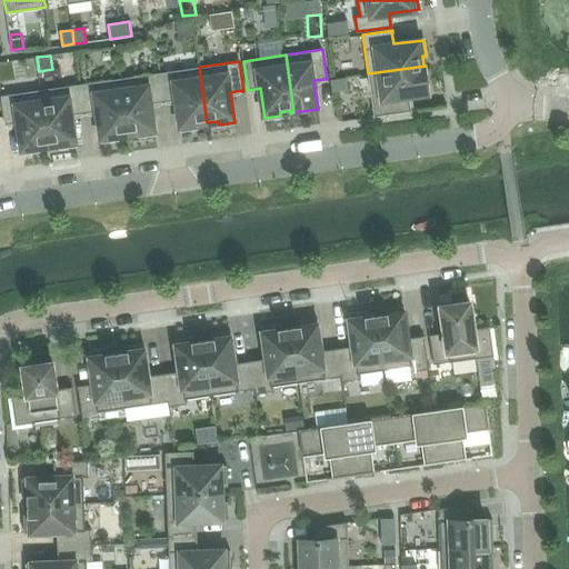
[(412,111),(412,109),(411,110),(409,96),(430,92),(426,66),(368,73),(375,115),(373,115),(373,117),(412,111)]
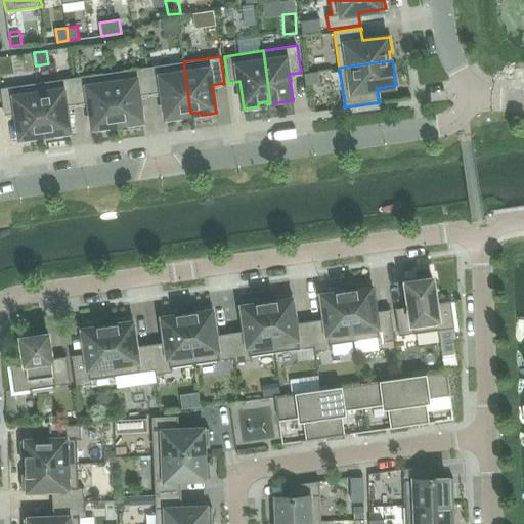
[(183,61),(147,67),(150,94),(153,94),(151,93),(163,92),(167,120),(181,118),(180,115),(190,113),(183,61)]
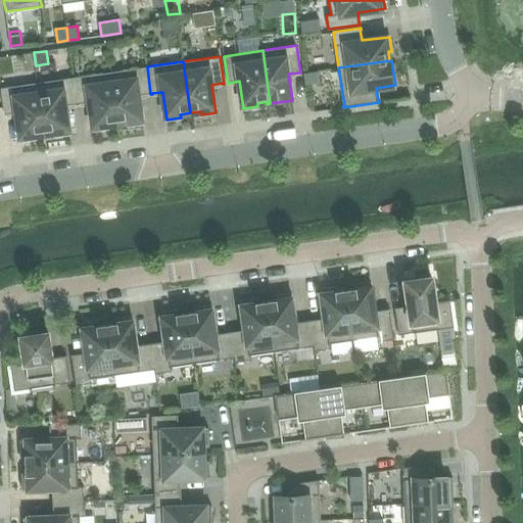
[(128,125),(142,123),(138,95),(149,94),(150,94),(147,66),(109,73),(117,123),(128,122),(128,125)]
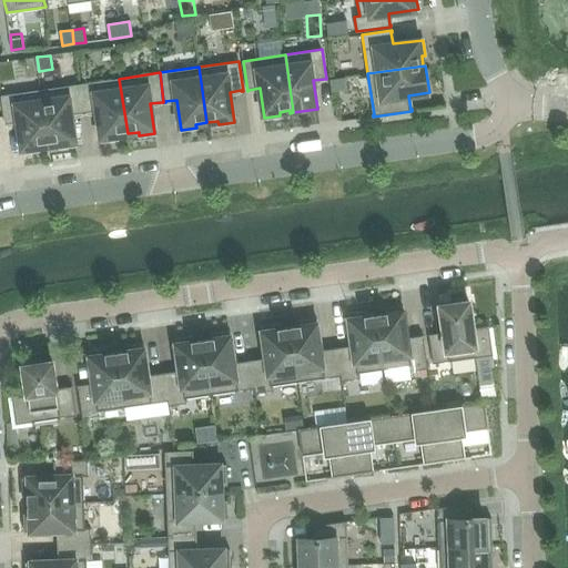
[(117,135),(128,133),(119,79),(81,84),(84,114),(85,113),(98,111),(102,141),(118,139),(117,135)]
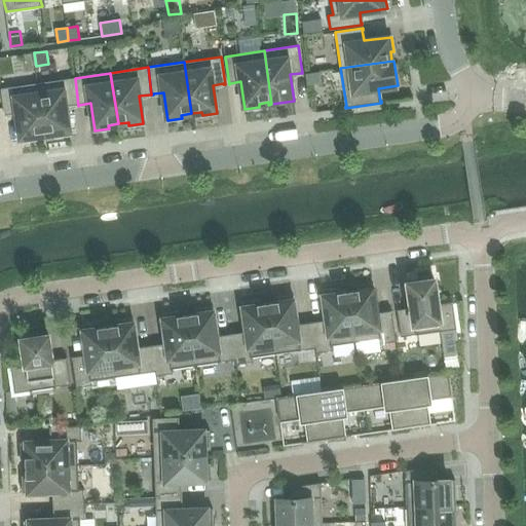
[(75,78),(37,83),(45,135),(55,133),(55,137),(70,135),(66,106),(77,105),(77,106),(78,106),(75,78)]
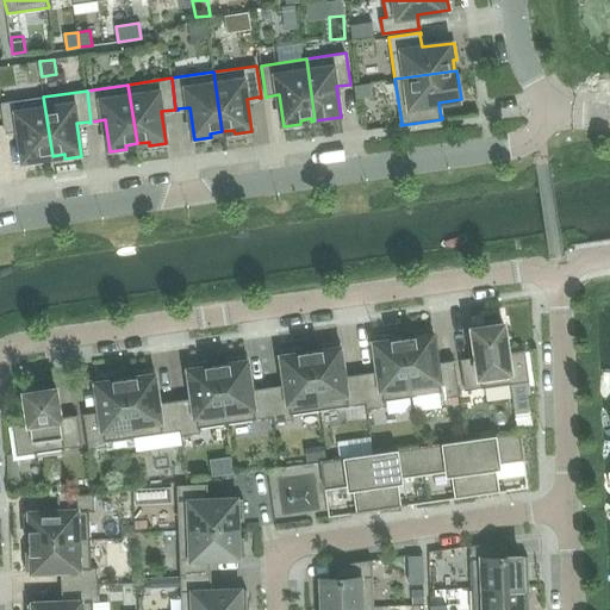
[(41,157),(53,156),(43,97),(1,103),(6,135),(7,135),(7,134),(19,132),(24,165),(42,162),(41,157)]
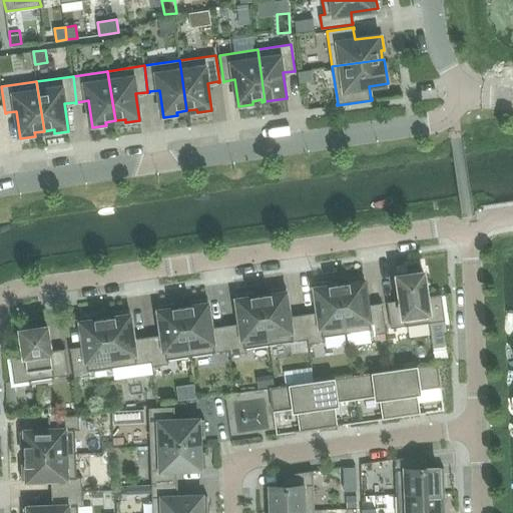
[(420,265),(407,267),(409,275),(398,277),(401,300),(387,303),(391,329),(429,323),(445,321),(441,294),(427,297),(424,273),(421,273),(420,265)]
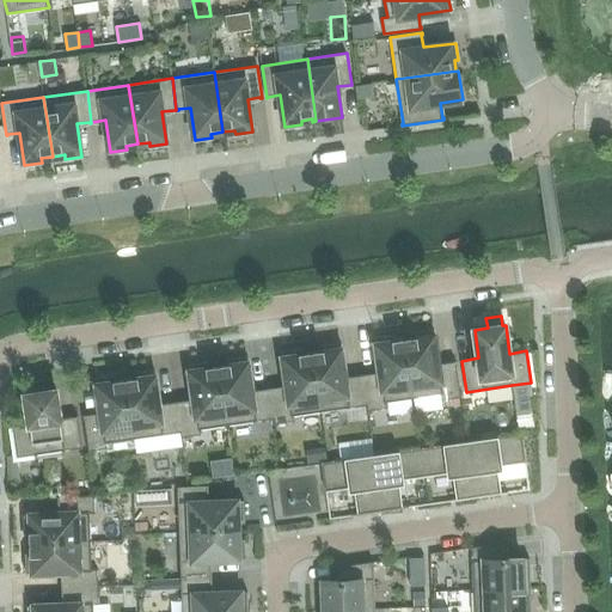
[(414,338),(405,340),(414,398),(441,395),(442,401),(461,397),(456,361),(439,363),(434,329),(414,332),(414,338)]
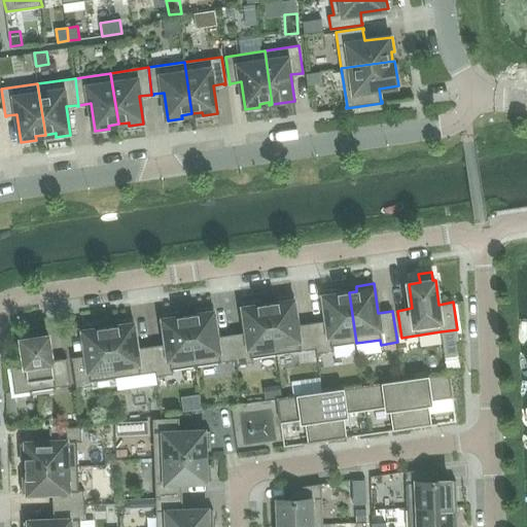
[(332,347),(356,343),(349,292),(342,293),(341,288),(322,291),(327,321),(312,323),(316,349),(317,354),(334,351),(332,347)]
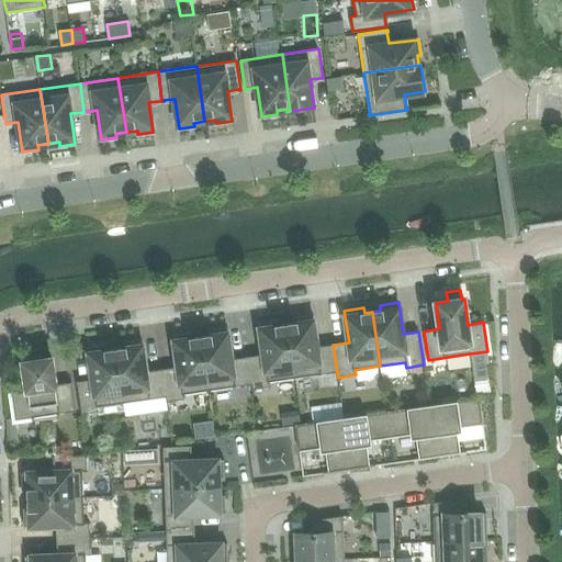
[(294,323),(287,324),(294,379),(337,372),(333,345),(317,347),(313,315),(294,317),(294,323)]
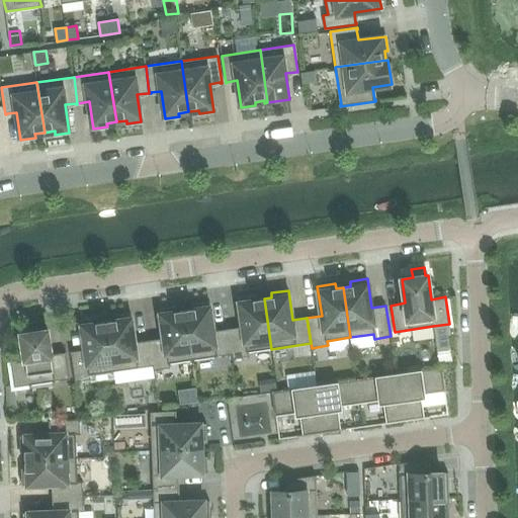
[(233,359),(249,357),(248,352),(271,349),(264,298),(257,299),(256,294),(238,297),(243,327),(228,329),(232,354),(233,359)]
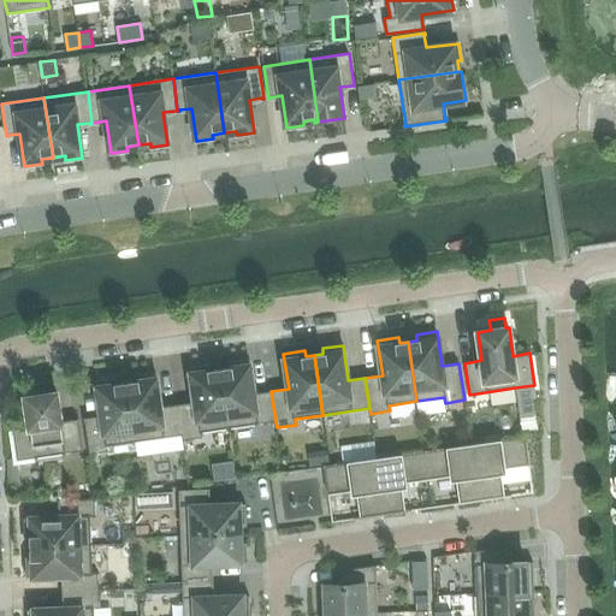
[(229,368),(220,369),(229,428),(276,421),(271,391),(254,394),(249,359),(229,362),(229,368)]
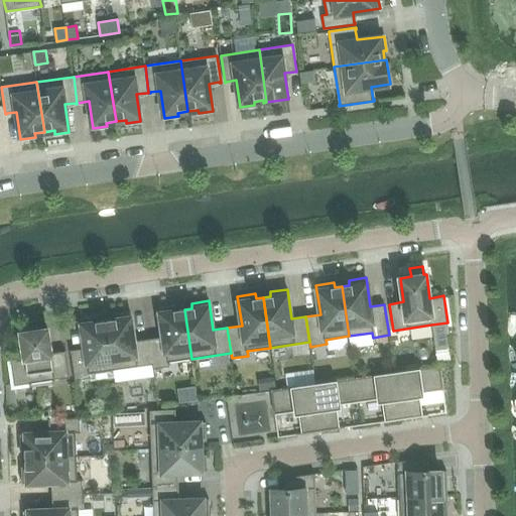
[(158,307),(163,337),(148,339),(152,365),(153,369),(169,367),(168,362),(191,359),(184,309),(177,310),(176,305),(158,307)]
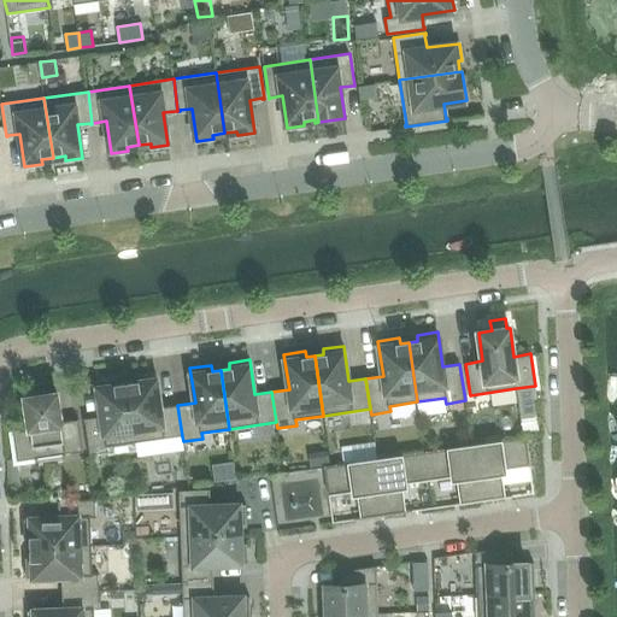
[(135,382),(127,383),(135,442),(182,436),(177,405),(160,407),(156,372),(135,376),(135,382)]
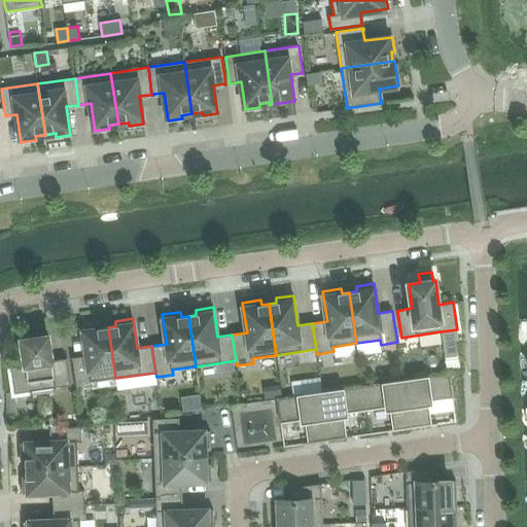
[(86,356),(71,358),(76,389),(93,386),(92,382),(115,378),(108,327),(101,328),(100,323),(82,326),(86,356)]
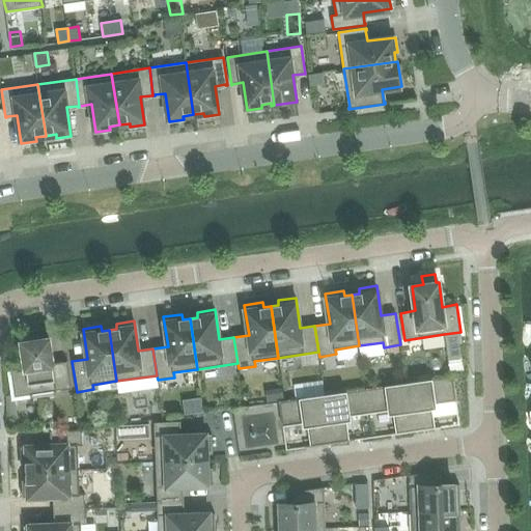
[(24,342),(22,342),(25,367),(10,369),(15,396),(71,389),(67,361),(52,363),(49,339),(37,340),(36,332),(23,334),(24,342)]
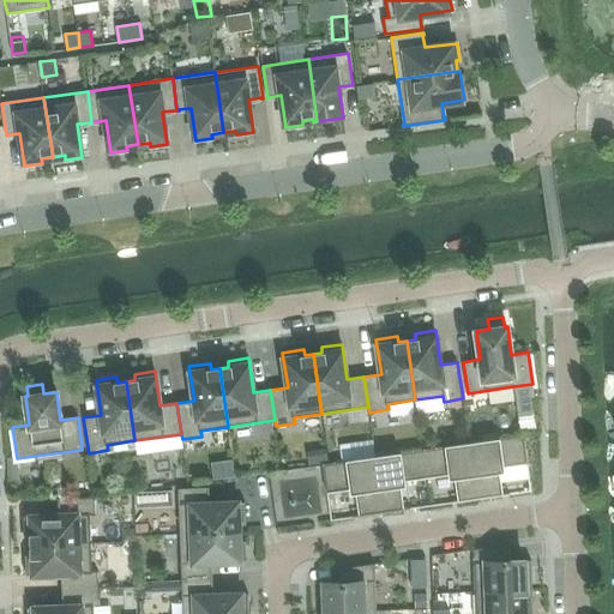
[(537,414),(533,384),(513,386),(518,416),(537,414)]
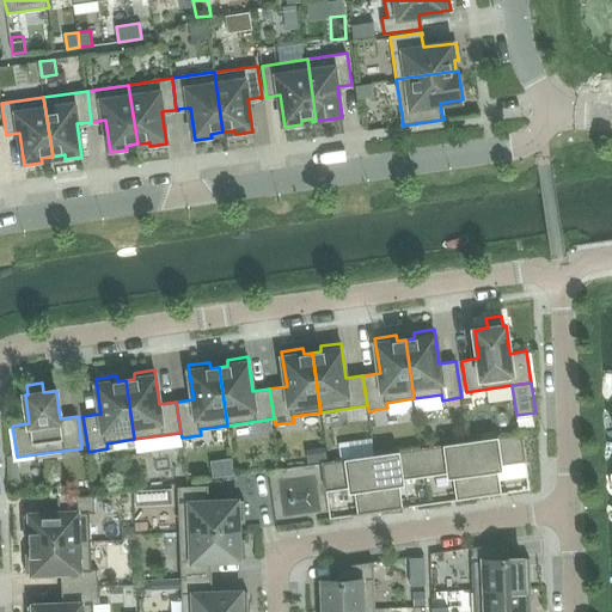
[(497,470),(501,465),(526,461),(521,433),(471,440),(479,497),(501,494),(497,470)]
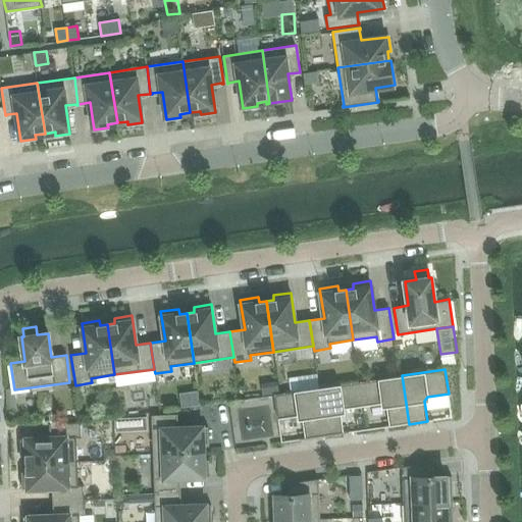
[(389,426),(409,424),(402,375),(359,381),(363,406),(382,403),(386,406),(389,426)]
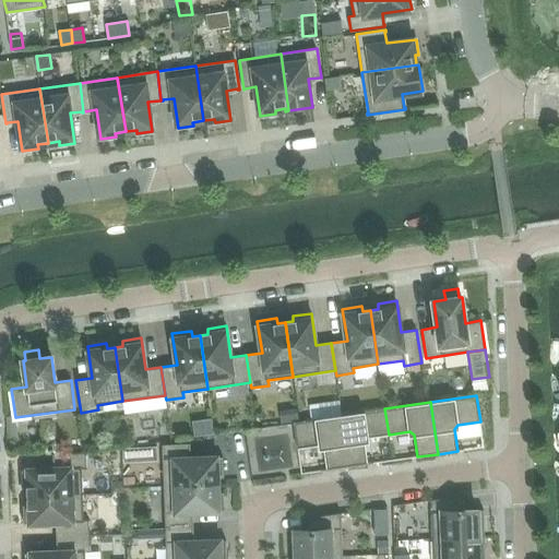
[(384,408),(340,415),(347,467),(368,464),(365,442),(368,438),(389,435),(384,408)]
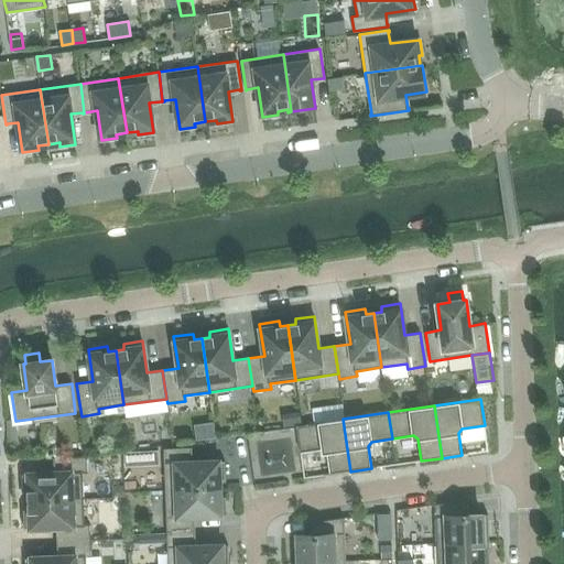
[(300,452),(322,448),(327,452),(329,474),(350,472),(343,419),(296,425),(300,452)]
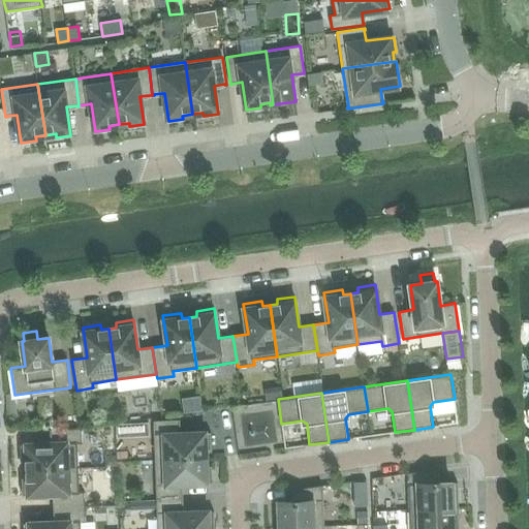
[(154,421),(155,460),(207,458),(207,450),(212,449),(211,432),(181,433),(180,419),(154,421)]
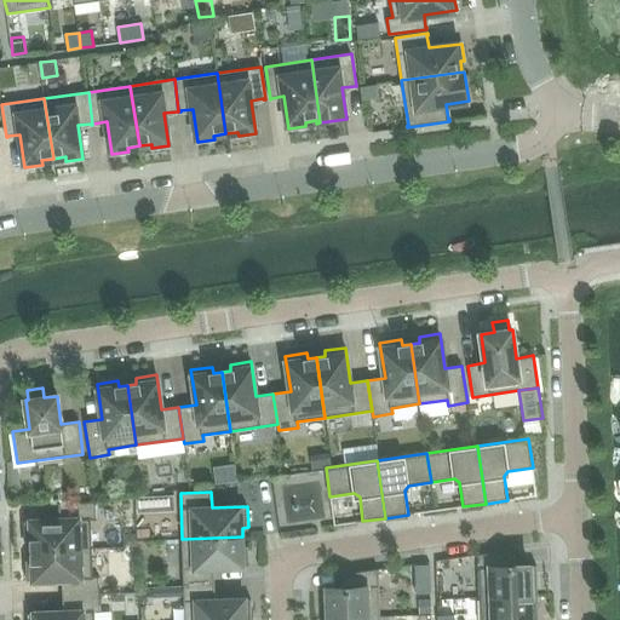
[(32,541),(32,551),(92,549),(91,520),(97,520),(96,501),(59,503),(59,520),(24,521),(26,541),(32,541)]
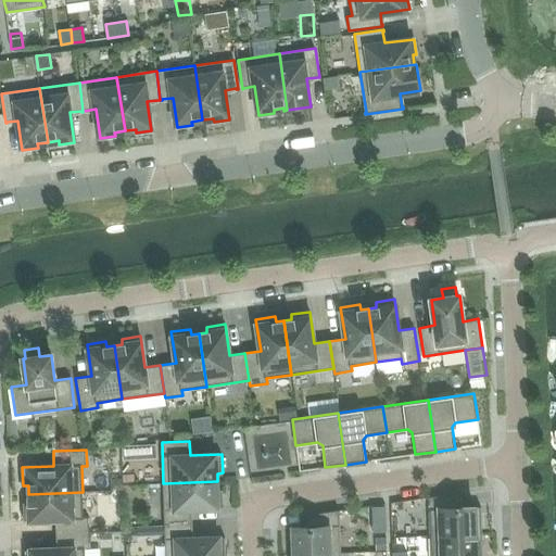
[(192,523),(192,509),(224,508),(223,489),(217,490),(217,481),(163,483),(165,525),(192,523)]
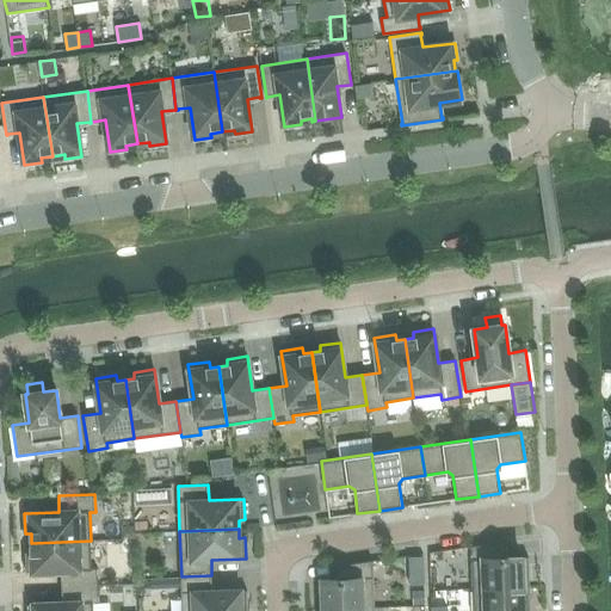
[(98,585),(98,568),(92,568),(91,541),(31,543),(31,551),(25,551),(26,573),(61,571),(62,587),(98,585)]
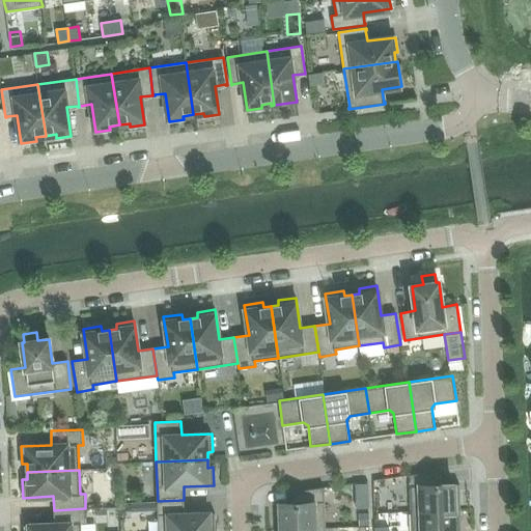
[(460,509),(459,483),(441,484),(440,471),(409,475),(411,511),(460,509)]
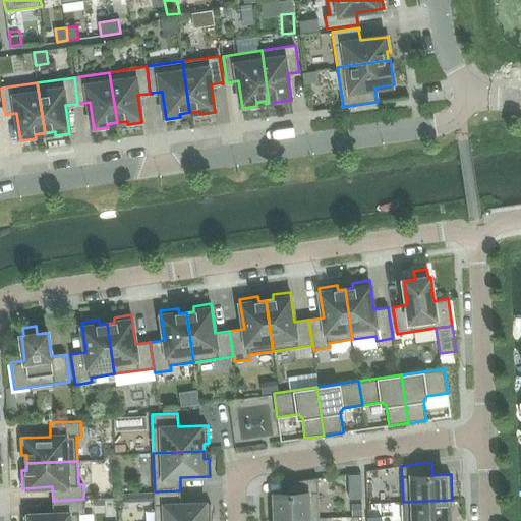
[(317,478),(287,482),(288,494),(273,495),(274,520),(320,518),(317,478)]
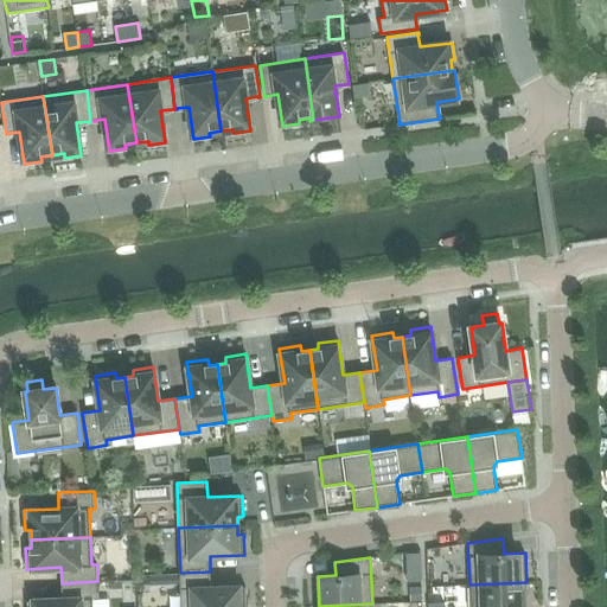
[(180,573),(180,606),(240,606),(247,606),(246,586),(211,587),(210,572),(180,573)]
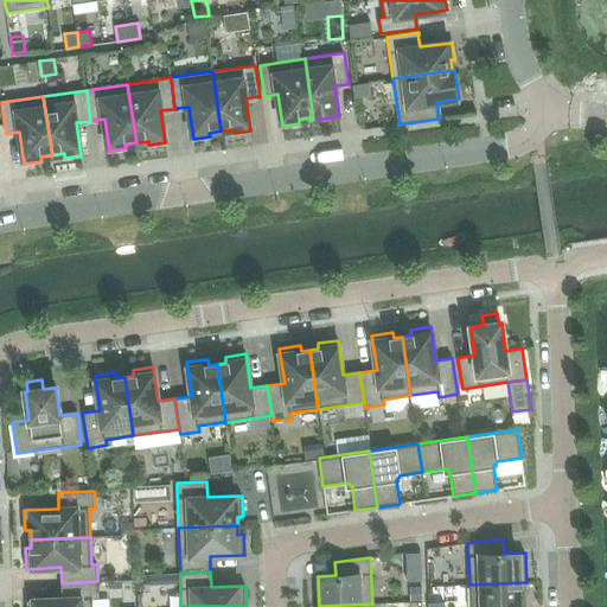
[(410,581),(413,602),(428,600),(426,580),(410,581)]
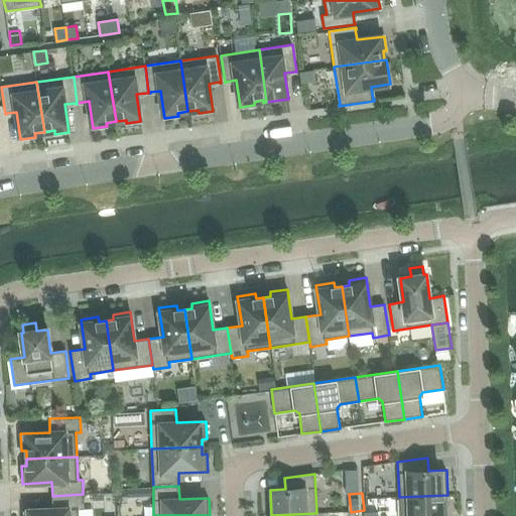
[(84,509),(83,494),(52,496),(52,509),(23,510),(23,515),(79,515),(79,509),(84,509)]
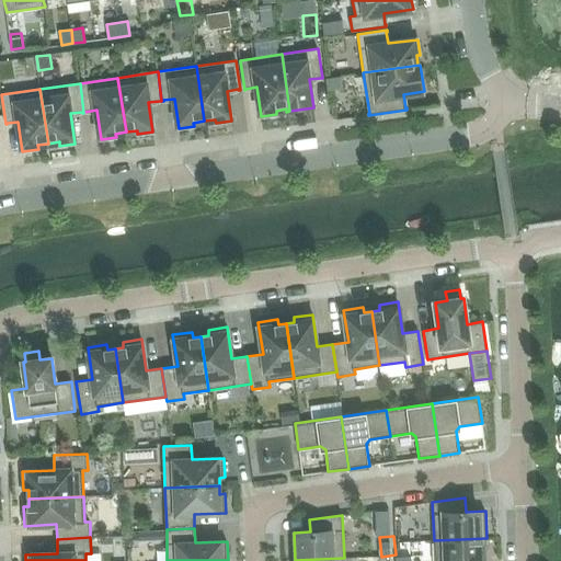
[(487,560),(487,538),(434,540),(434,560),(487,560)]
